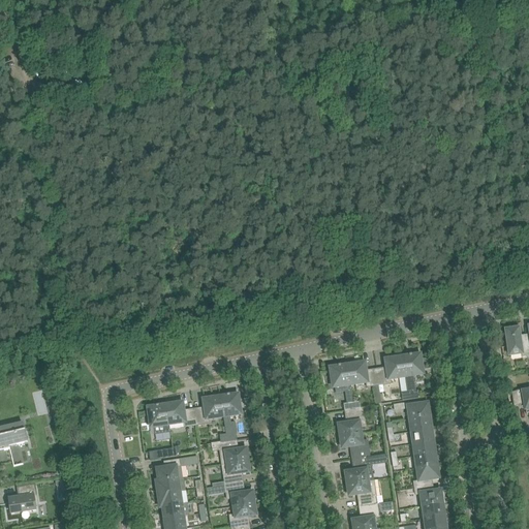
[(508,331),(506,331),(509,356),(520,354),(522,354),(522,356),(528,355),(528,336),(520,338),(520,336),(519,329),(516,330),(516,328),(508,329),(508,331)]
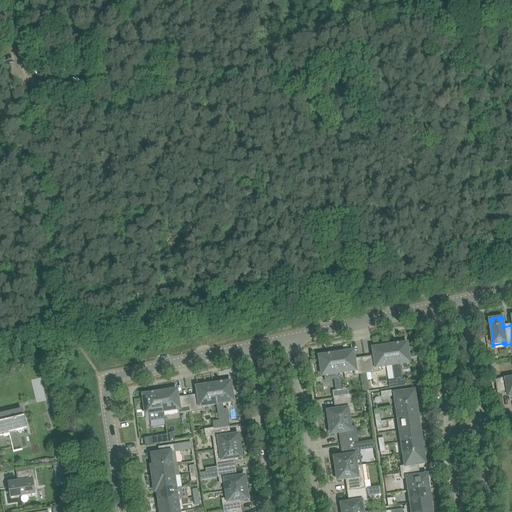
[(395,380),(389,381),(390,388),(404,386),(407,386),(406,379),(403,379),(401,364),(410,363),(408,355),(408,354),(407,348),(407,344),(390,347),(393,366),(394,370),(395,380)]
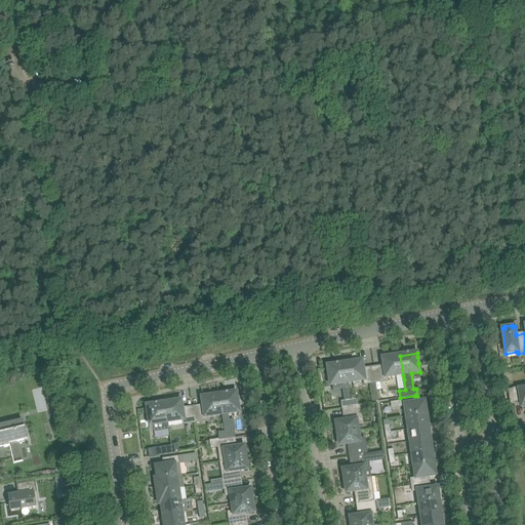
[(398,375),(403,375),(400,356),(390,357),(382,358),(384,361),(385,367),(374,368),(376,384),(388,381),(388,377),(398,375)]
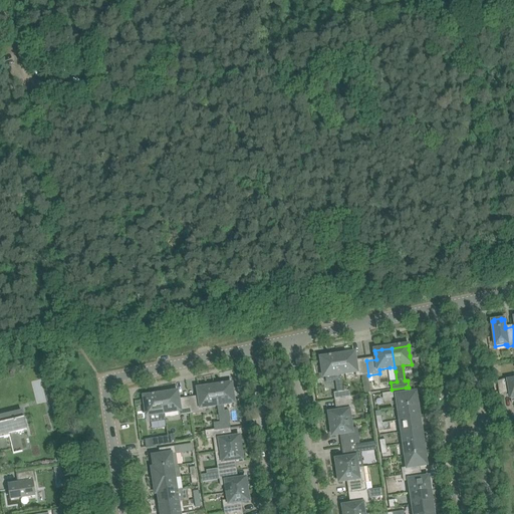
[(355,362),(355,356),(354,353),(347,354),(337,356),(340,375),(340,374),(356,372),(356,376),(368,375),(366,360),(355,362)]
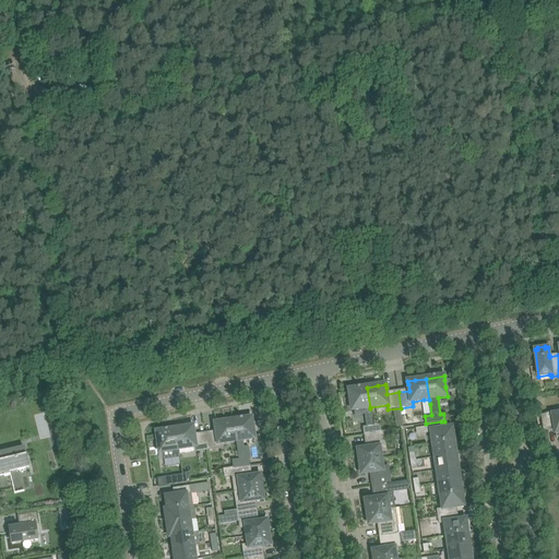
[(367,388),(349,390),(353,411),(354,411),(355,415),(365,413),(367,413),(371,413),(370,407),(370,408),(367,388)]
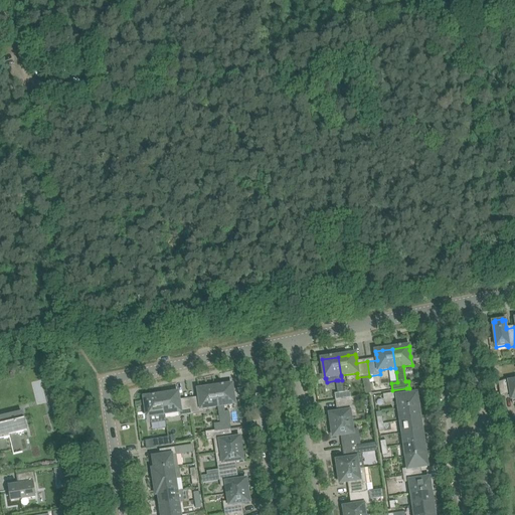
[(514,380),(509,382),(509,379),(498,383),(500,397),(511,393),(512,399),(514,398),(514,380)]
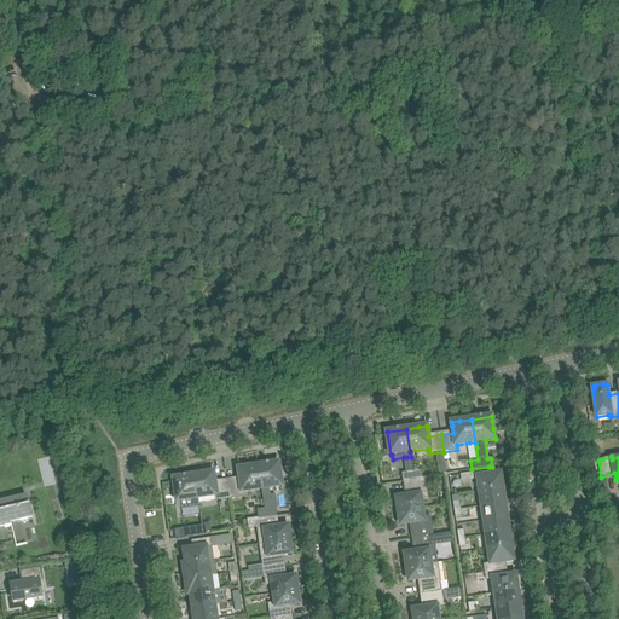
[(279,463),(259,466),(262,489),(265,509),(275,508),(275,509),(277,509),(276,495),(271,496),(270,487),(271,487),(282,486),(279,463)]
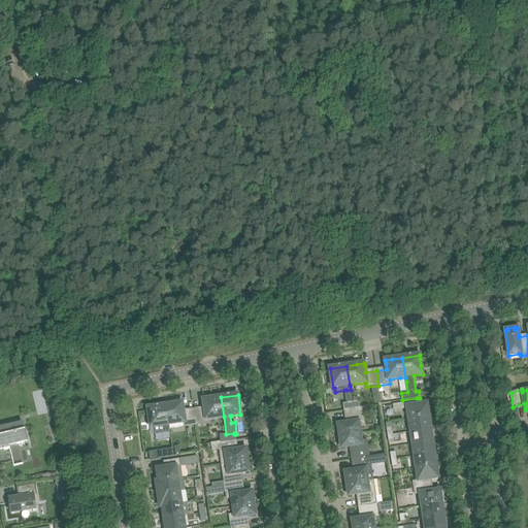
[(201,409),(194,410),(196,421),(197,425),(208,423),(208,420),(224,417),(221,397),(216,398),(210,399),(203,400),(204,402),(204,407),(205,409),(201,409)]
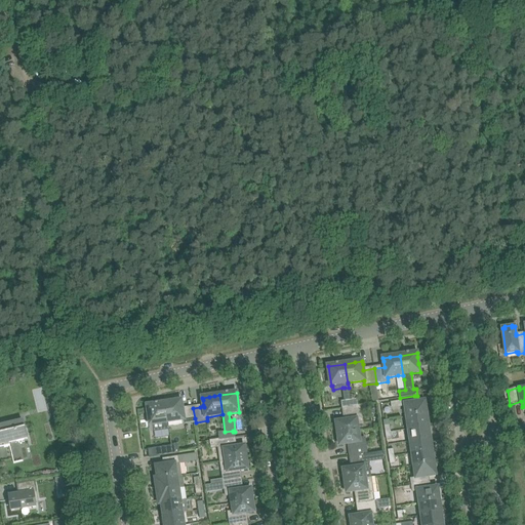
[(358,406),(357,400),(342,402),(344,408),(358,406)]
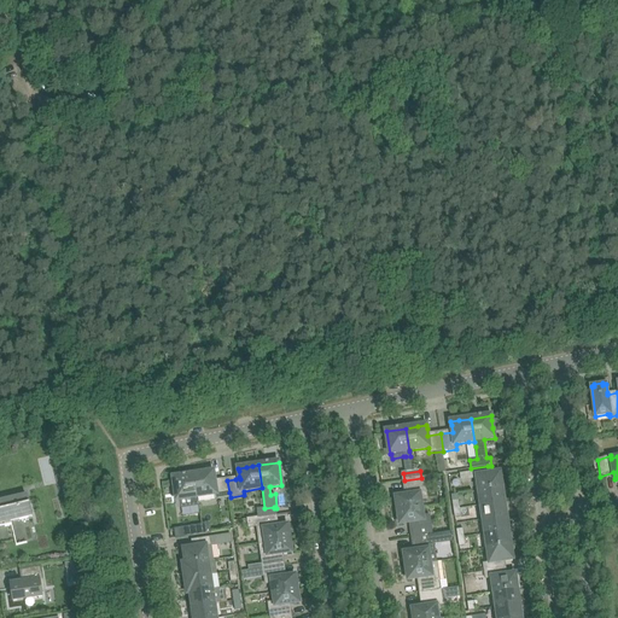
[(489,474),(488,471),(460,474),(461,481),(477,478),(479,491),(502,488),(500,472),(499,472),(499,473),(489,474)]
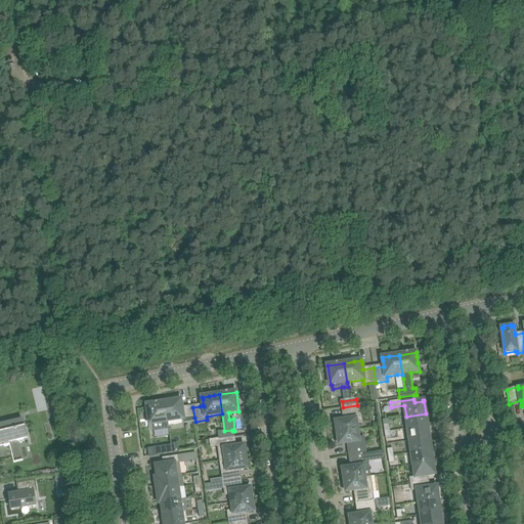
[(181,400),(164,402),(167,422),(172,422),(183,420),(183,424),(195,422),(192,407),(182,409),(181,402),(181,400)]
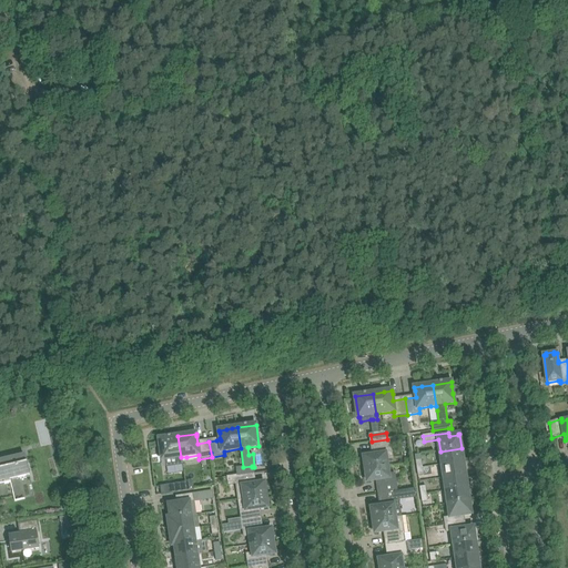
[(178,436),(160,439),(162,460),(165,459),(166,467),(178,466),(182,465),(181,457),(178,436)]
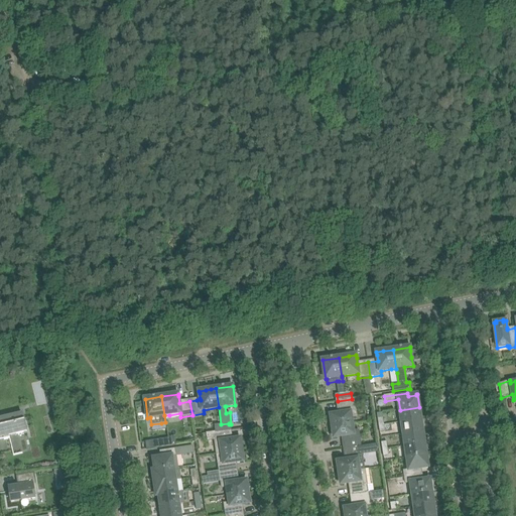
[(354,399),(352,399),(338,401),(340,414),(331,415),(333,426),(352,423),(351,416),(357,415),(354,399)]
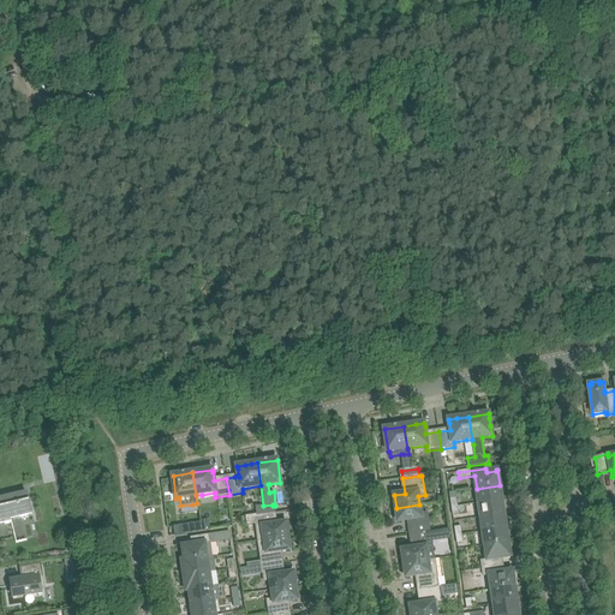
[(479,503),(502,500),(500,485),(477,489),(479,503)]
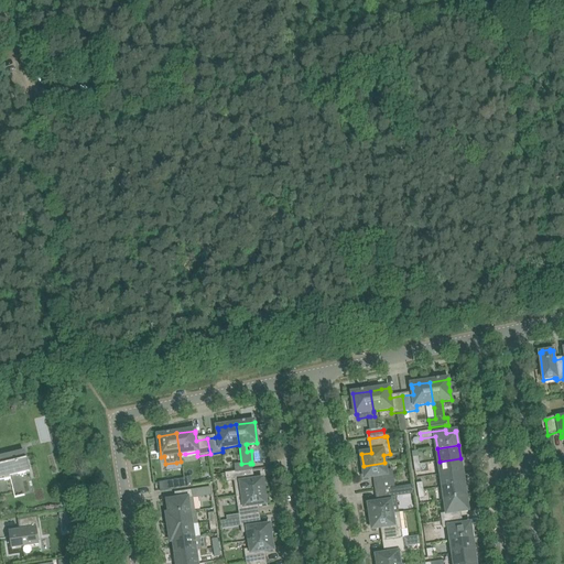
[(0,478),(4,478),(4,479),(4,480),(11,479),(10,476),(30,472),(28,461),(17,464),(14,455),(0,457),(0,478)]
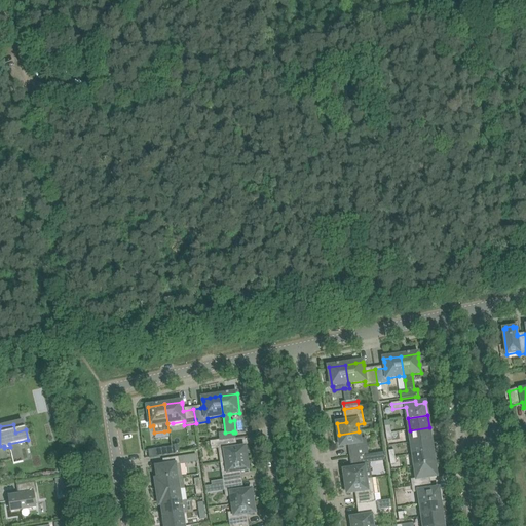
[(411,442),(430,440),(429,427),(410,430),(411,442)]
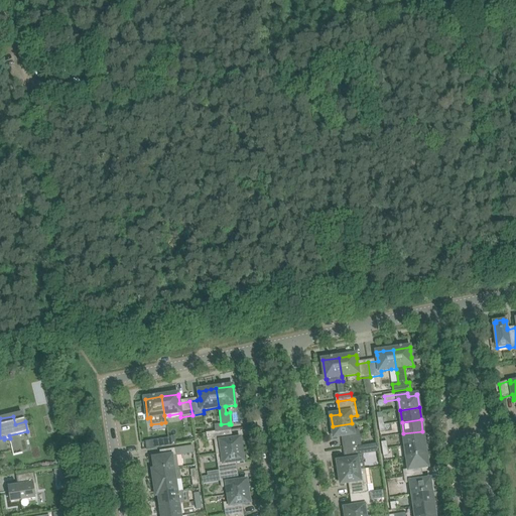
[(230,430),(229,423),(221,424),(215,425),(216,432),(230,430)]
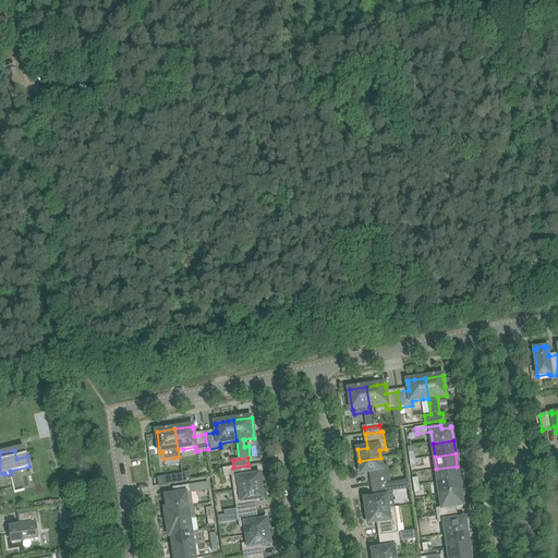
[(383,466),(380,458),(360,461),(361,473),(371,472),(373,485),(390,483),(388,465),(383,466)]
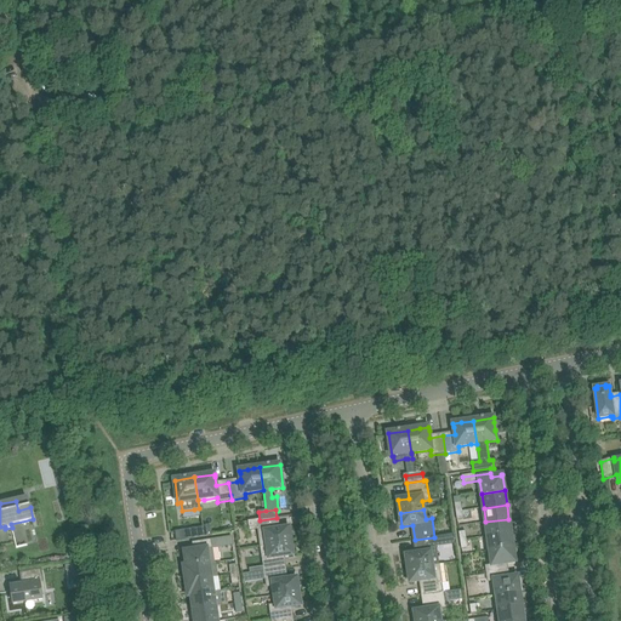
[(261,546),(291,542),(289,529),(278,530),(277,518),(260,520),(249,522),(250,530),(258,529),(261,546)]
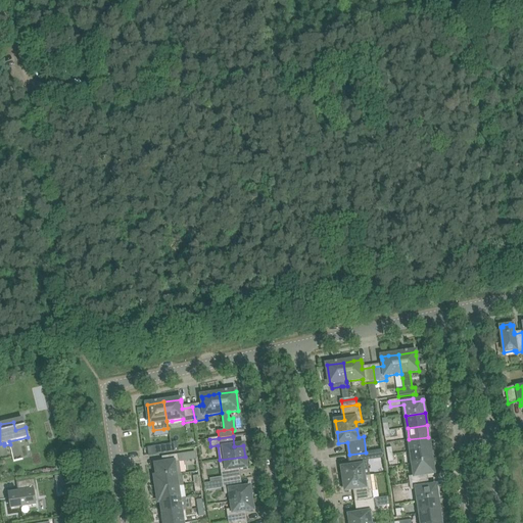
[(411,452),(430,449),(428,437),(409,439),(411,452)]
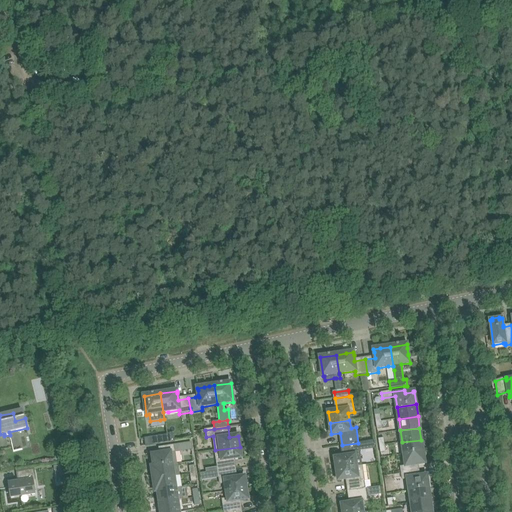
[(161,443),(174,442),(173,435),(160,437),(161,443)]
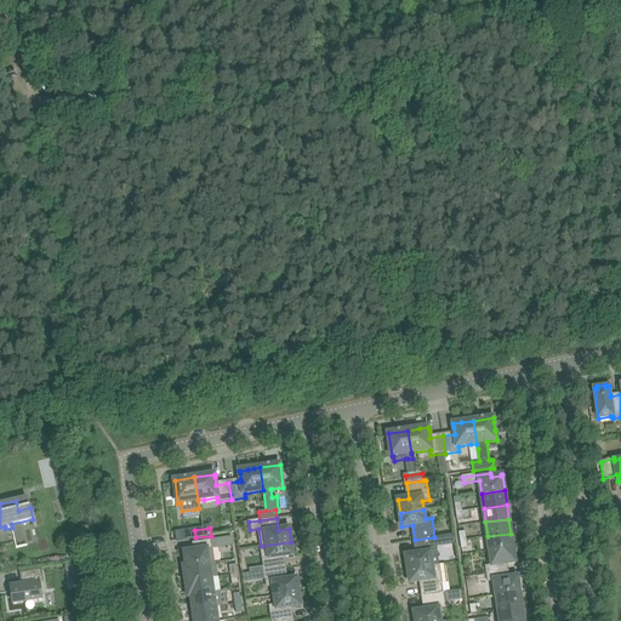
[(408,556),(406,556),(406,559),(408,569),(432,565),(439,565),(438,556),(436,547),(456,543),(455,534),(434,537),(415,540),(416,547),(417,554),(415,554),(408,556)]
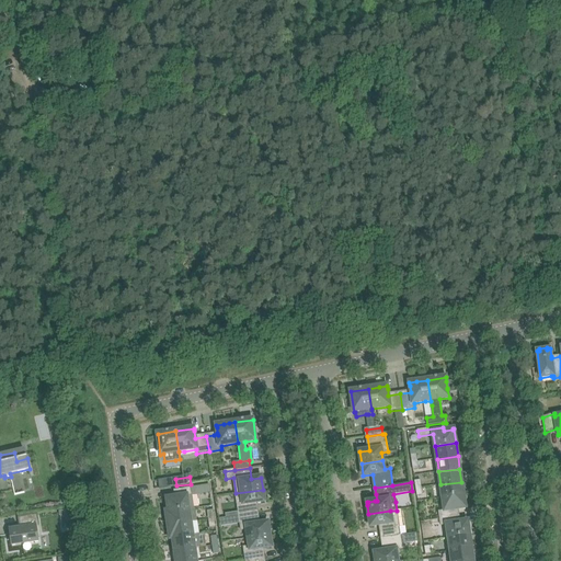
[(443,497),(464,494),(461,482),(441,484),(443,497)]
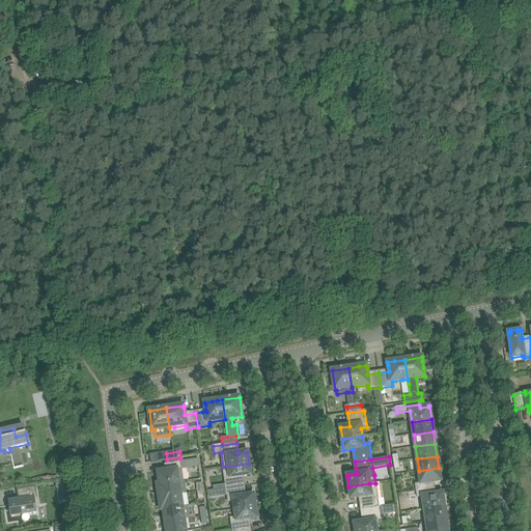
[(160,484),(178,482),(184,481),(182,469),(199,466),(198,459),(180,463),(167,465),(168,471),(160,472),(160,477),(159,477),(160,484)]
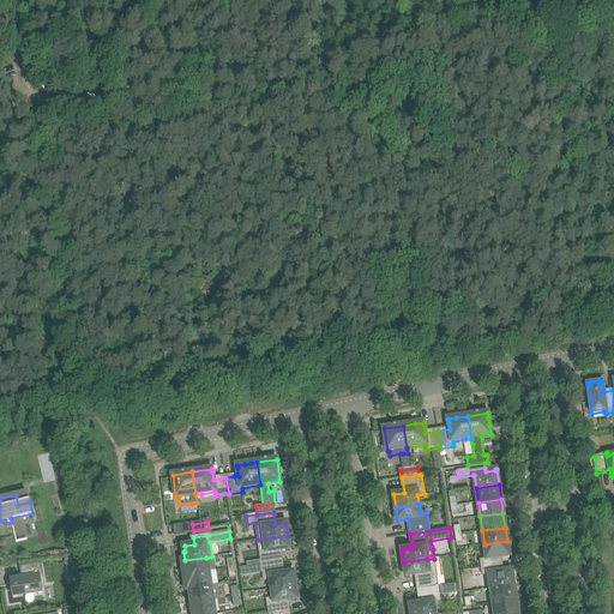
[(262,565),(281,563),(280,551),(290,549),(288,536),(258,540),(262,565)]
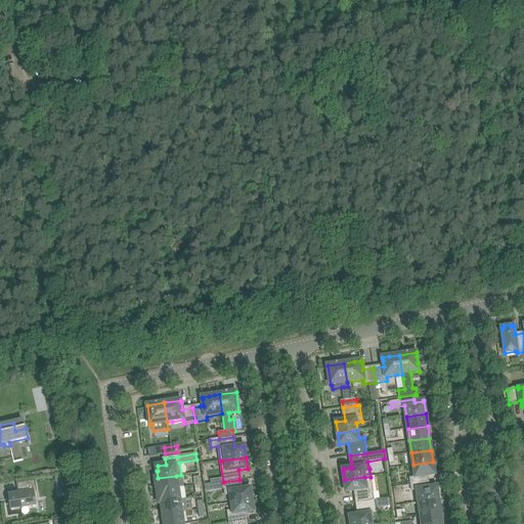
[(435,475),(433,462),(413,465),(416,477),(409,478),(410,484),(426,482),(426,476),(434,475),(435,475)]
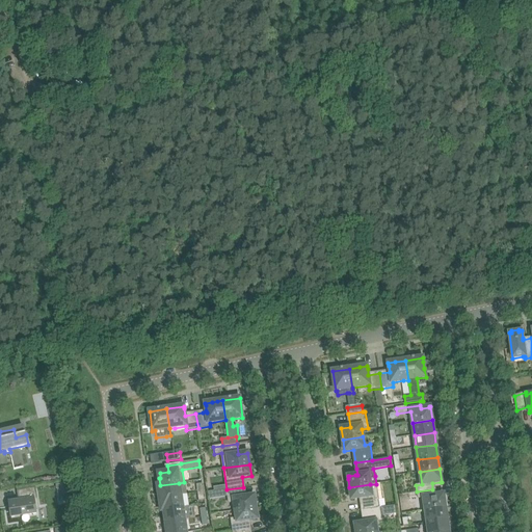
[(181,495),(179,483),(160,485),(158,485),(159,499),(181,495)]
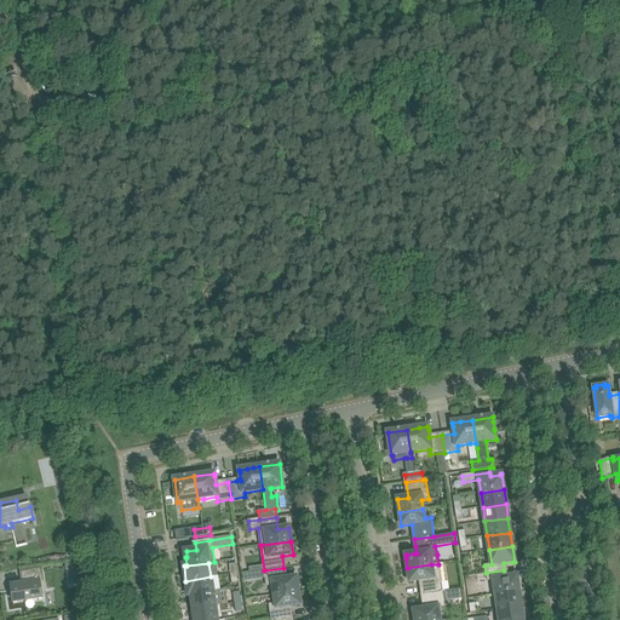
[(76,564),(65,566),(65,570),(67,570),(68,574),(78,573),(76,564)]
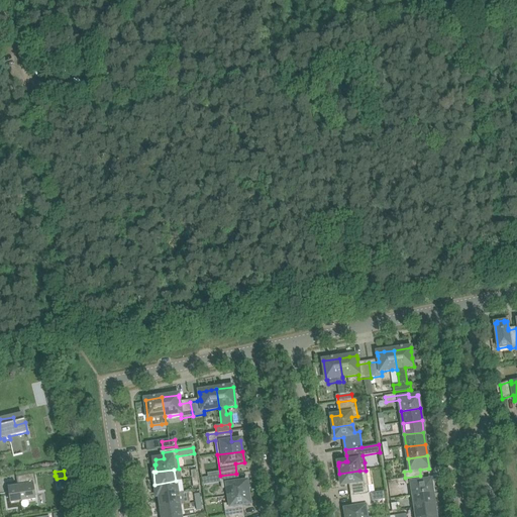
[(366,471),(339,474),(341,483),(341,486),(342,485),(348,484),(350,484),(352,496),(369,494),(367,478),(366,471)]
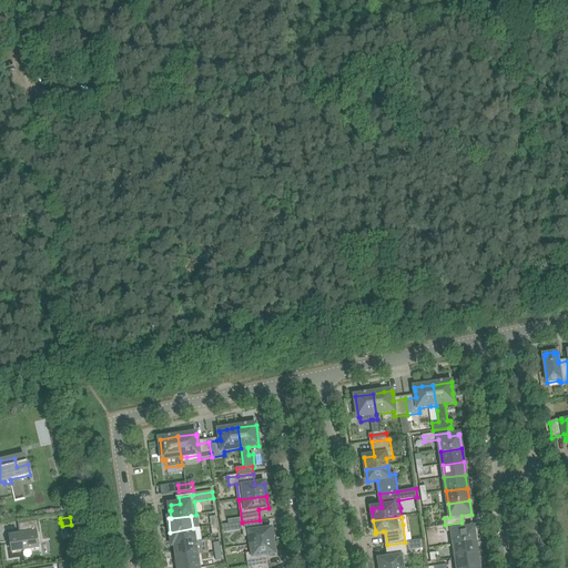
[(261,530),(260,520),(242,523),(244,537),(250,536),(251,545),(273,541),(272,529),(261,530)]
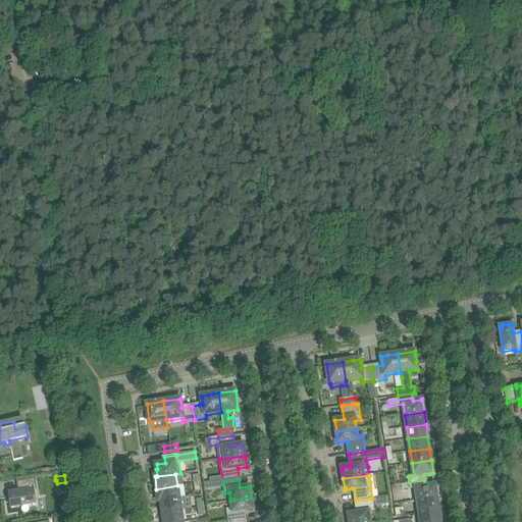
[(38,499),(35,479),(28,480),(17,481),(19,491),(9,493),(10,497),(0,498),(0,499),(10,498),(11,508),(21,506),(36,504),(35,499),(38,499)]
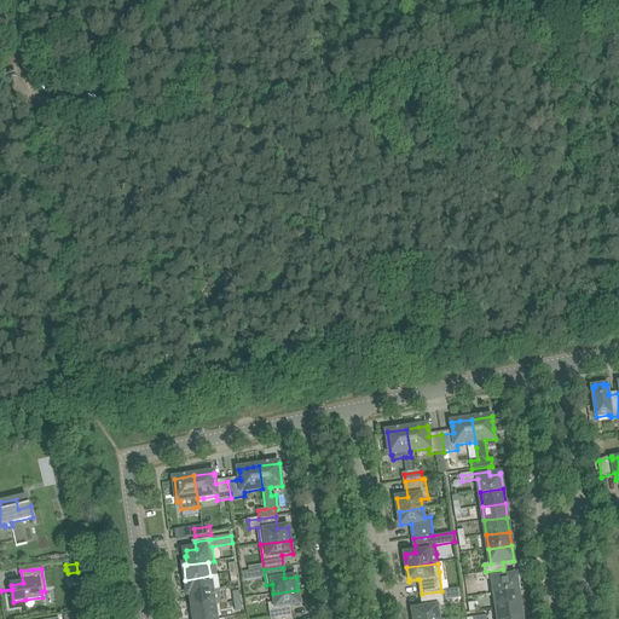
[(504,577),(503,570),(485,572),(486,580),(493,579),(495,594),(518,590),(515,574),(515,576),(504,577)]
